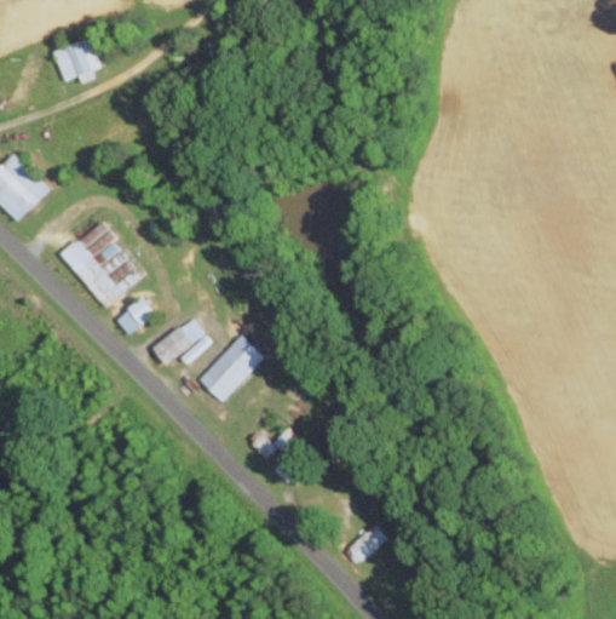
[(101,68),(90,39),(53,52),(64,81),(101,68)]
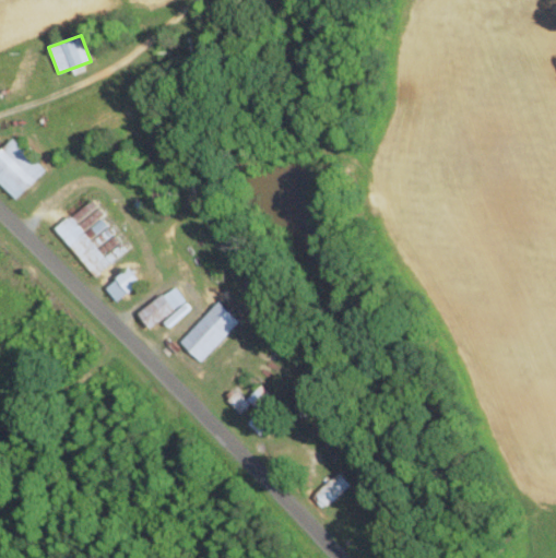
[(44,170),(12,138),(0,149),(0,186),(13,200),(44,170)]
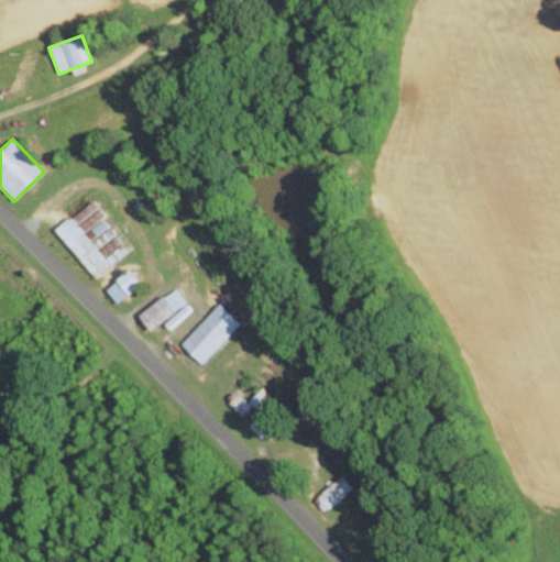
[(94,278),(128,251),(101,218),(105,216),(92,200),(55,230),(94,278)]
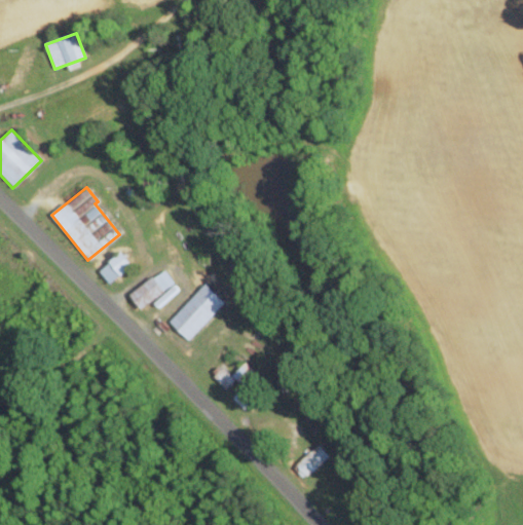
[(108,286),(134,267),(123,253),(98,270),(108,286)]
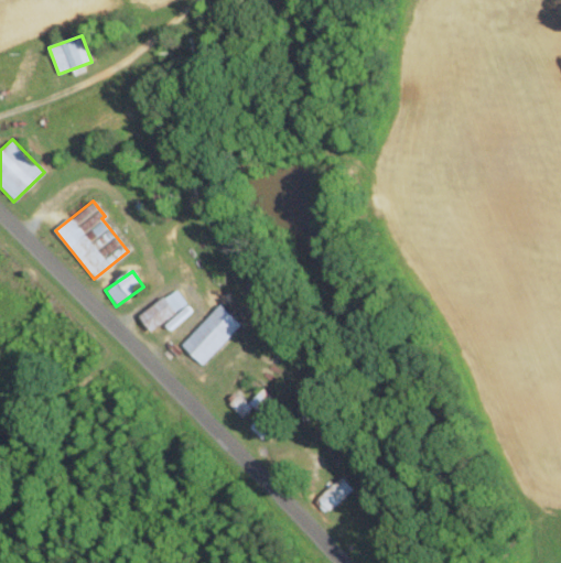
[(186,305),(175,290),(139,316),(151,332),(186,305)]
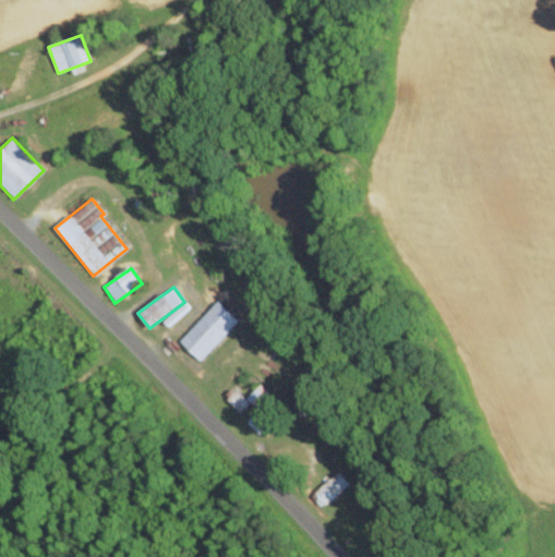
[(179,341),(200,362),(239,321),(218,301),(179,341)]
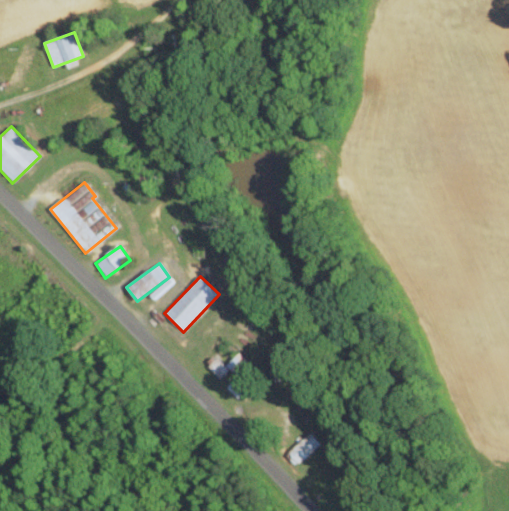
[(226,365),(238,379),(252,368),(241,353),(226,365)]
